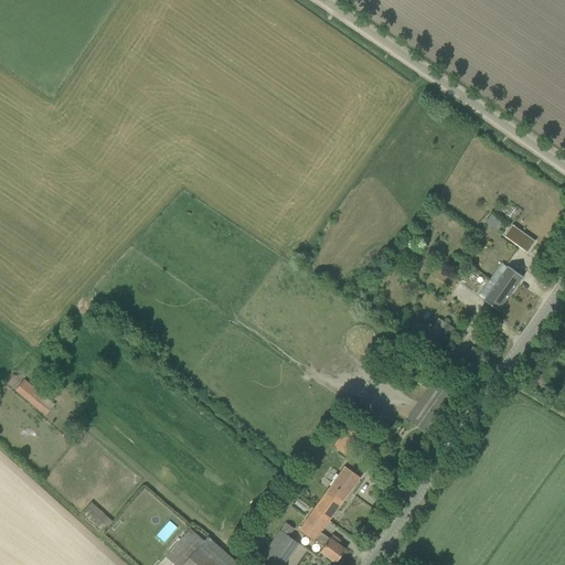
[(492,214),(487,221),(496,228),(501,222),(492,214)]
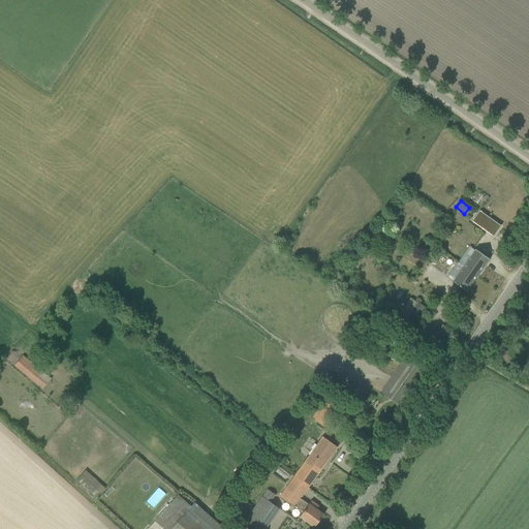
[(494,236),(501,225),(479,211),(472,220),(494,236)]
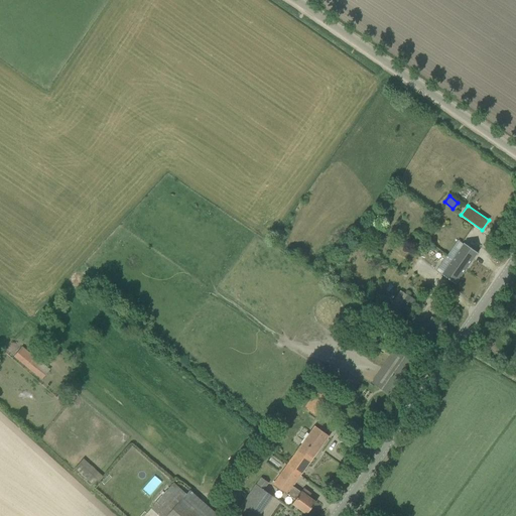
[(465,243),(442,275),(456,284),(478,253),(465,243)]
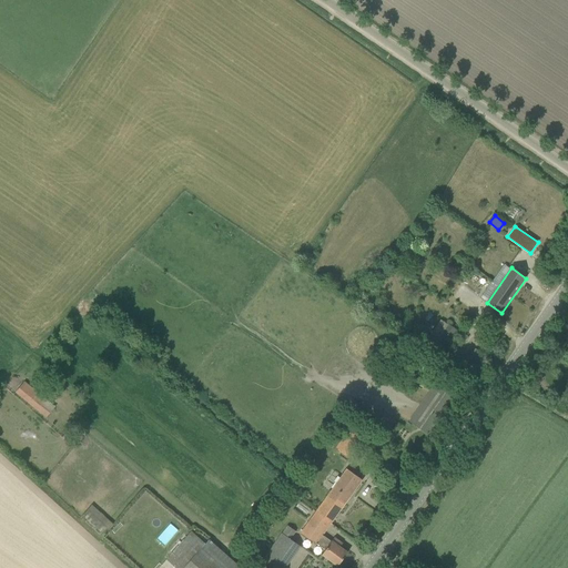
[(456,331),(447,325),(437,341),(445,346),(456,331)]
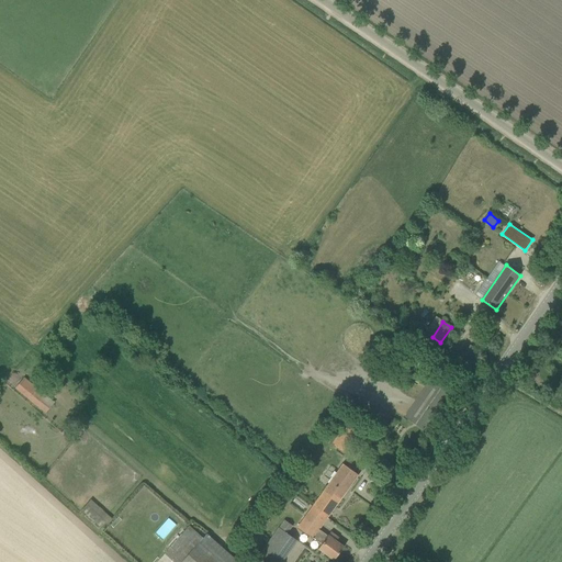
[(46,414),(55,403),(24,378),(15,389),(46,414)]
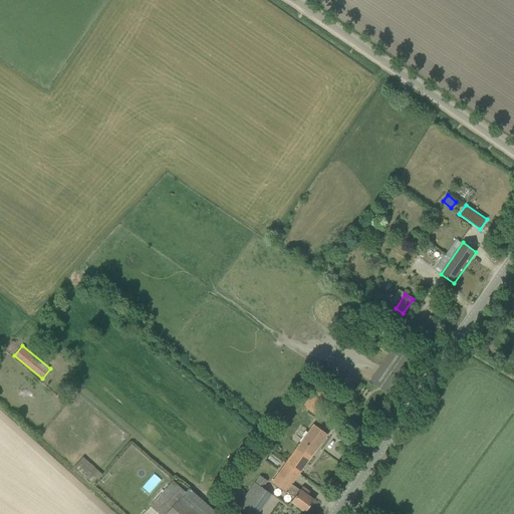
[(306,408),(315,415),(328,396),(319,390),(306,408)]
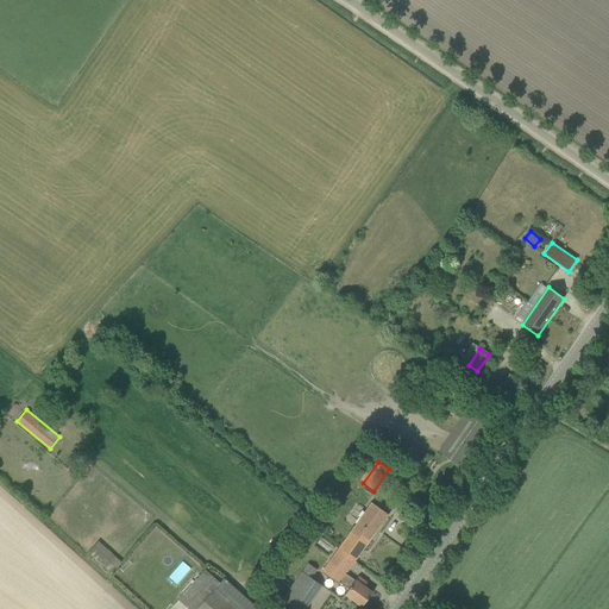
[(389,515),(372,503),(339,548),(356,560),(389,515)]
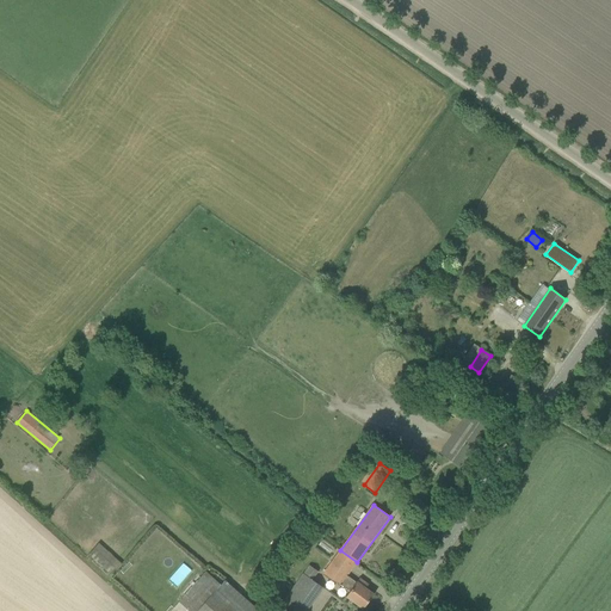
[(110,574),(121,562),(99,543),(88,554),(110,574)]
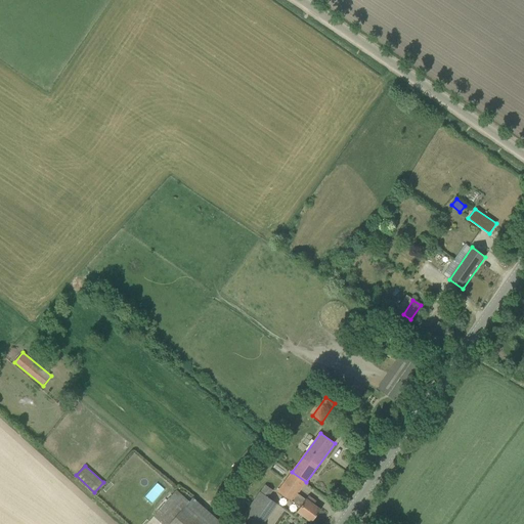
[(306,482),(292,472),(277,491),(292,503),(300,508),(297,512),(312,522),(320,510),(313,505),(316,501),(308,496),(306,499),(298,493),(306,482)]
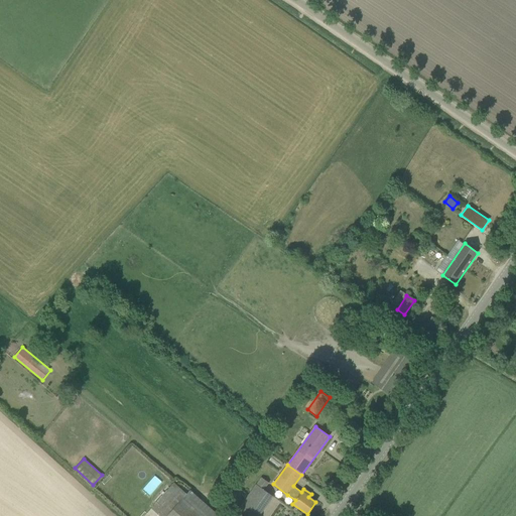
[(158,515),(219,515),(216,513),(212,515),(174,483),(151,509),(158,515)]
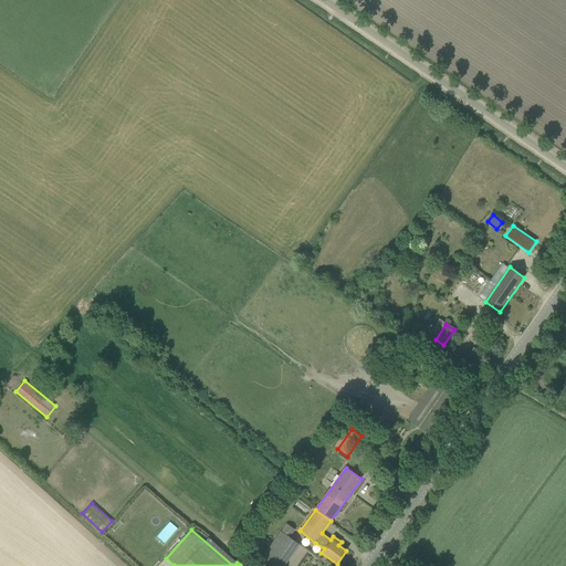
[(280,532),(261,558),(271,565),(283,565),(299,545),(300,544),(280,532)]
